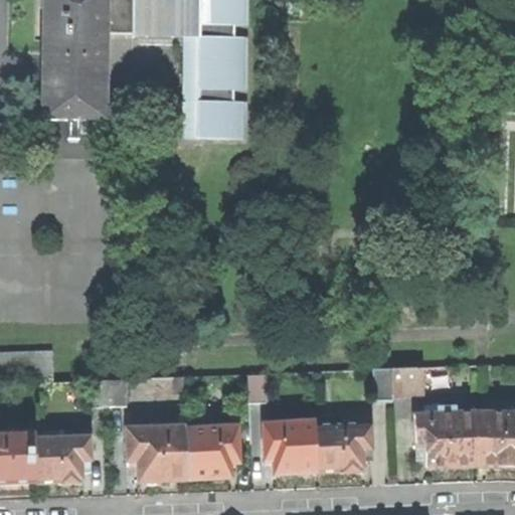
[(42,0),(41,123),(106,124),(107,41),(107,38),(183,39),(198,39),(199,39),(199,0),(42,0)]
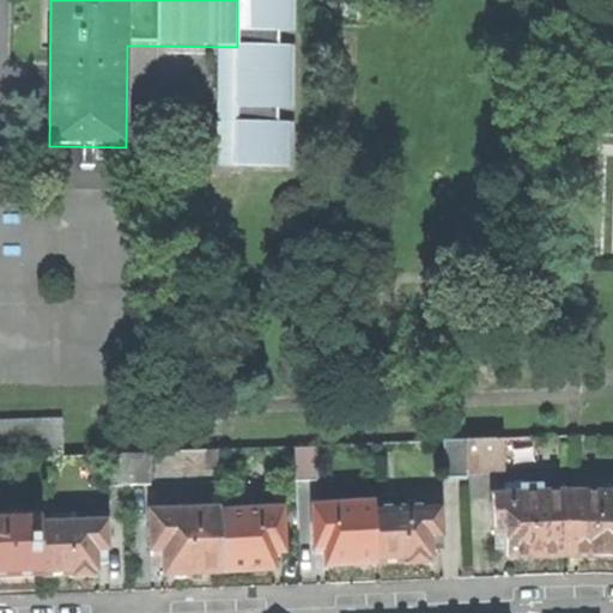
[(236,47),(235,109),(237,109),(236,126),(235,126),(235,168),(241,168),(287,168),(289,126),(278,126),(278,109),(289,109),(289,49),(278,48),(278,31),(289,31),(289,0),(237,0),(237,47),(236,47)]
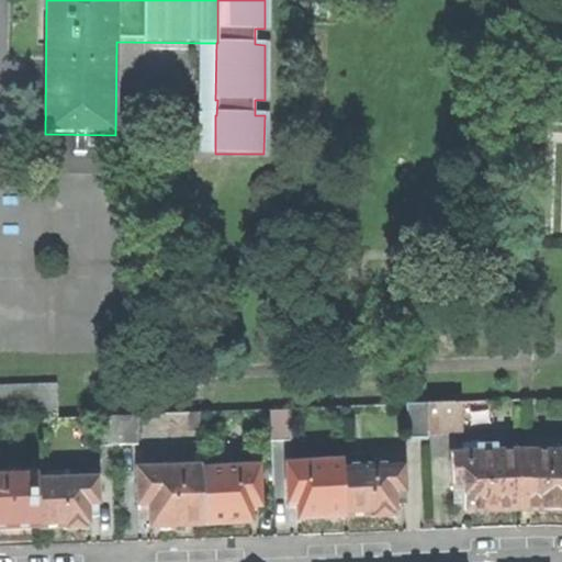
[(215,100),(216,43),(200,43),(199,153),(215,154),(215,115),(216,115),(217,100),(215,100)]
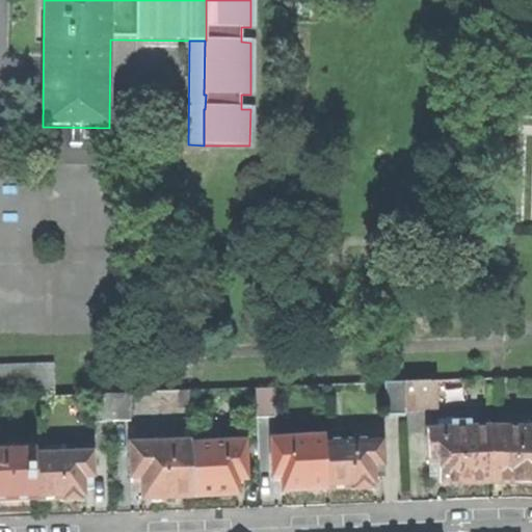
[(407,416),(406,407),(406,383),(387,384),(388,417),(407,416)]
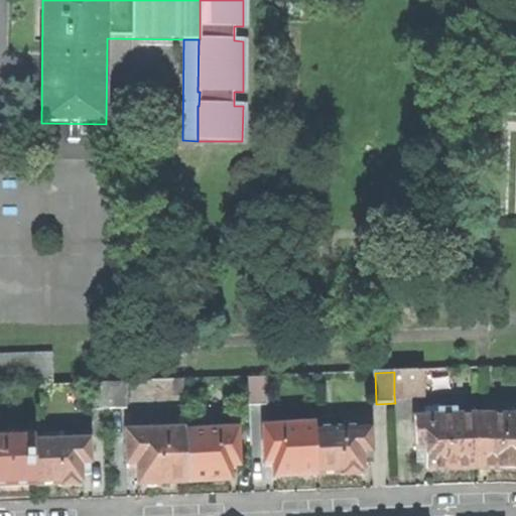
[(418,394),(417,372),(394,372),(394,395),(418,394)]
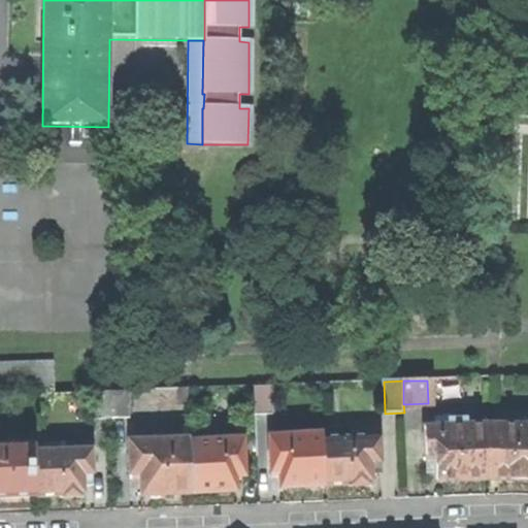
[(255,387),(256,417),(273,416),(272,387),(255,387)]
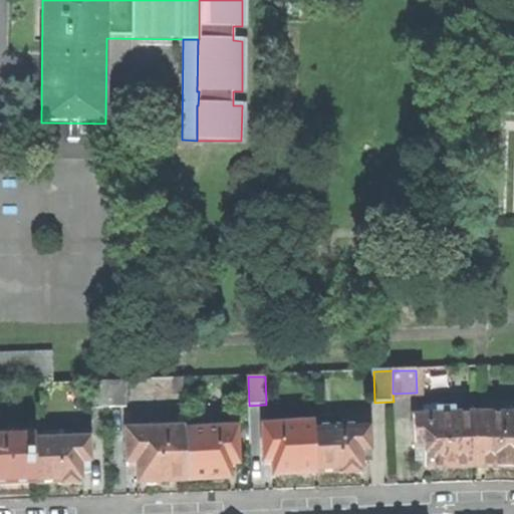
[(107,381),(108,409),(126,408),(125,381),(107,381)]
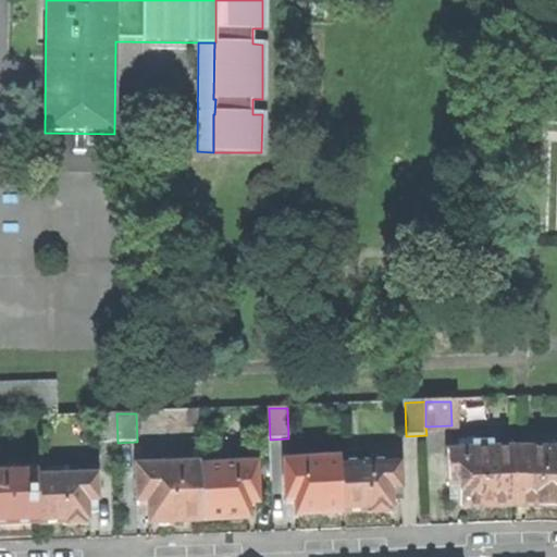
[(458,442),(459,452),(493,450),(493,444),(473,444),(472,441),(458,442)]
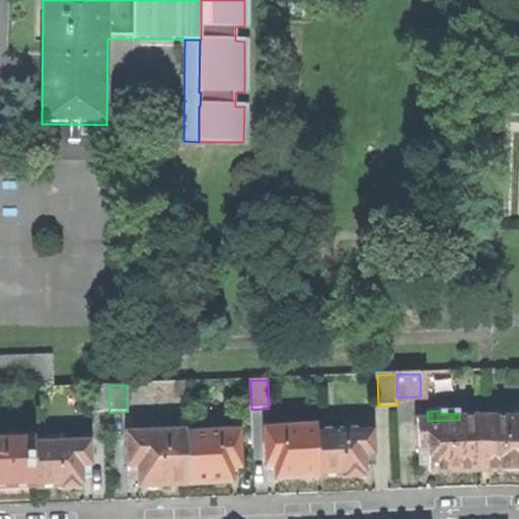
[(418,422),(419,450),(428,450),(429,474),(455,473),(479,472),(482,419),(459,420),(428,421),(418,422)]
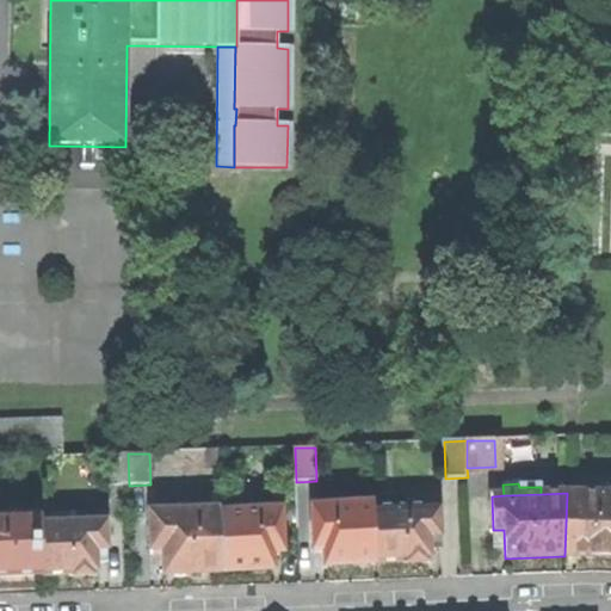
[(610,493),(567,493),(565,556),(604,557),(610,556),(610,493)]
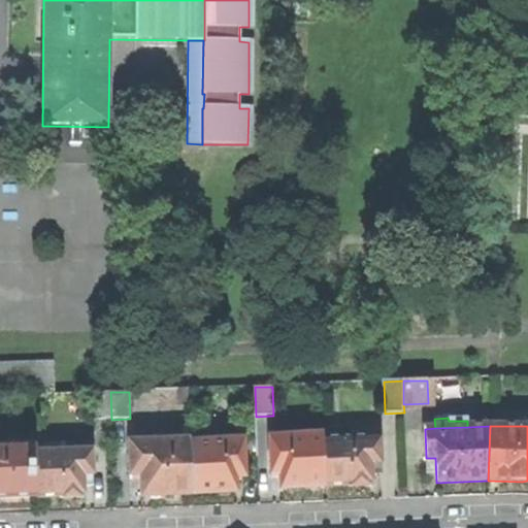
[(323,436),(269,438),(270,475),(279,475),(279,490),(305,489),(326,488),(324,438),(323,436)]
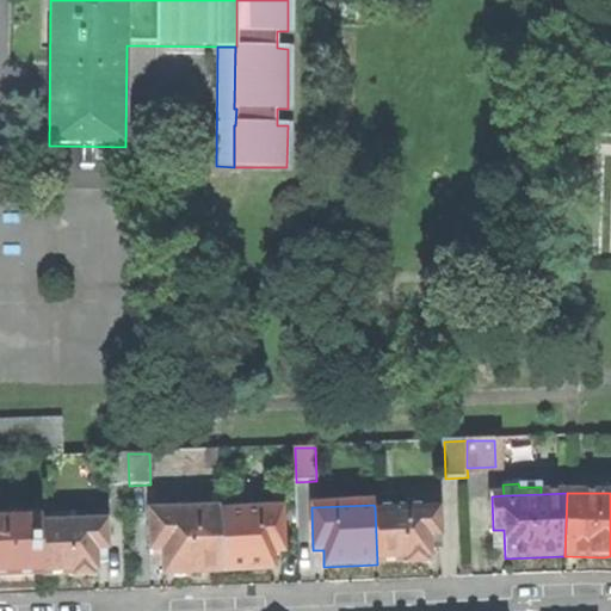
[(375,507),(377,565),(408,563),(431,562),(431,551),(442,550),(439,506),(375,507)]
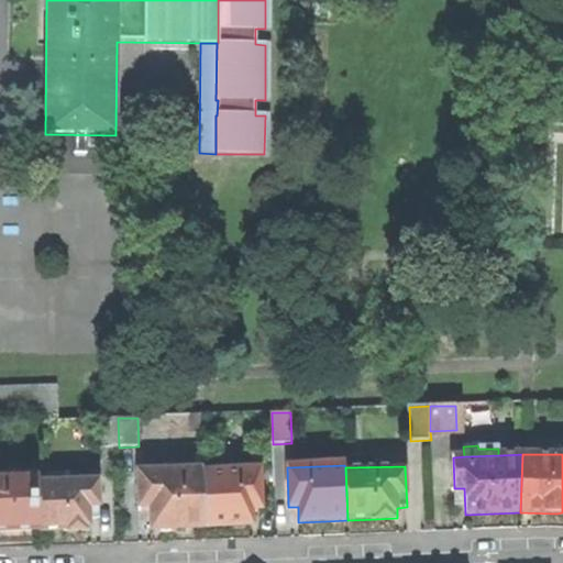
[(180,529),(205,528),(201,472),(201,468),(138,471),(139,508),(150,507),(151,530),(180,529)]
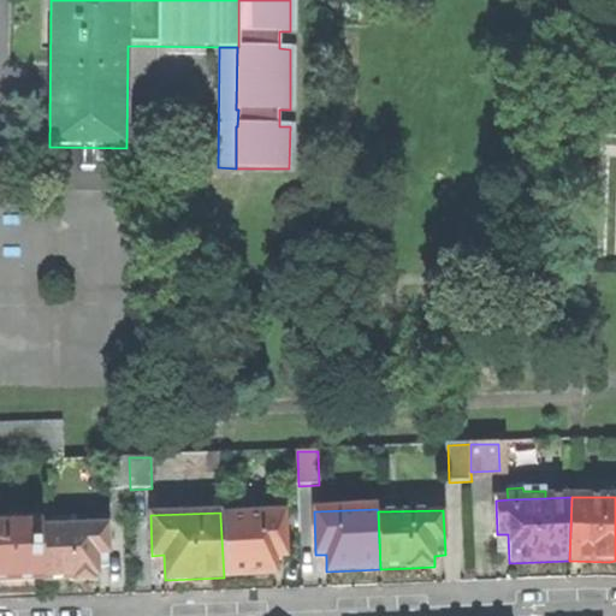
[(220,516),(224,578),(254,576),(277,575),(276,557),(286,557),(284,514),(220,516)]
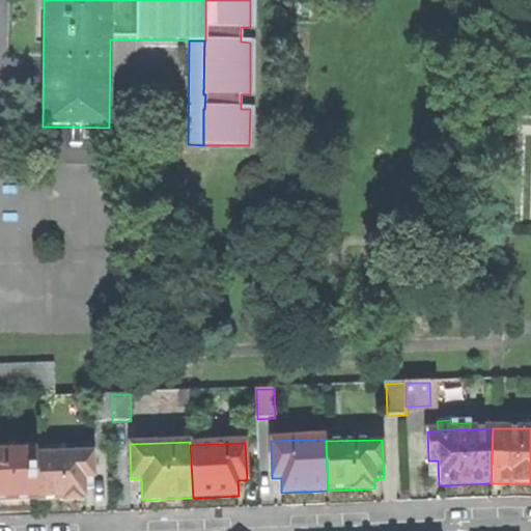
[(0,502),(37,502),(36,453),(36,450),(0,450),(0,502)]
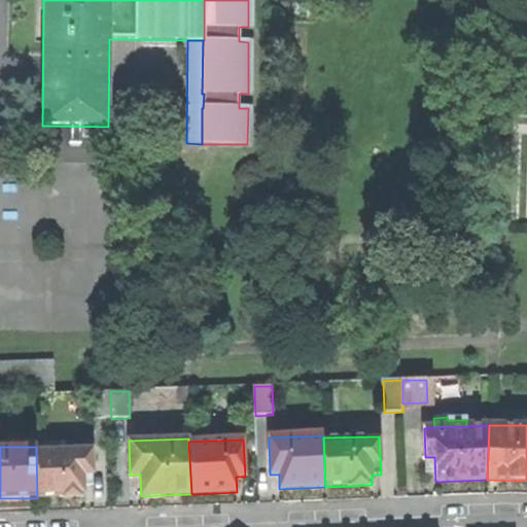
[(36,450),(37,498),(59,497),(84,496),(83,484),(93,484),(93,448),(36,450)]
